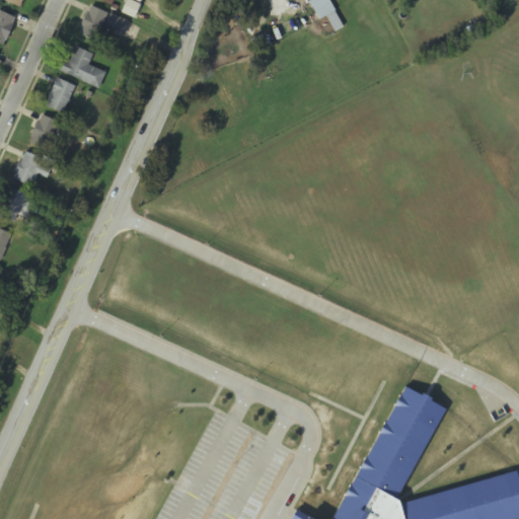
[(308,0),(319,22),(326,18),(335,33),(344,28),(328,0),(308,0)]
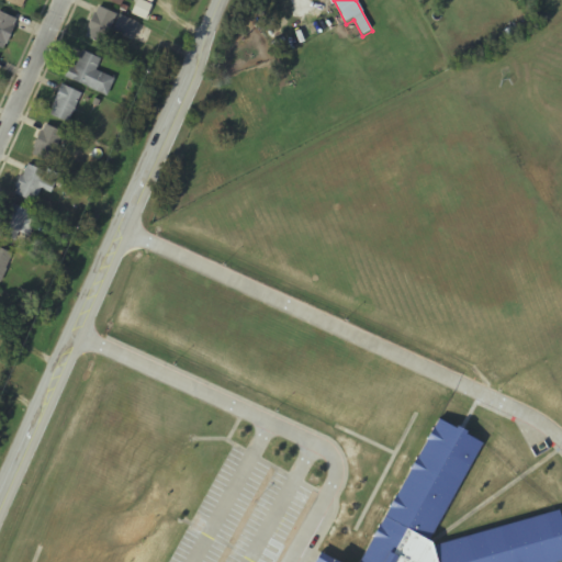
[(133,13),(145,20),(153,8),(141,1),(133,13)]
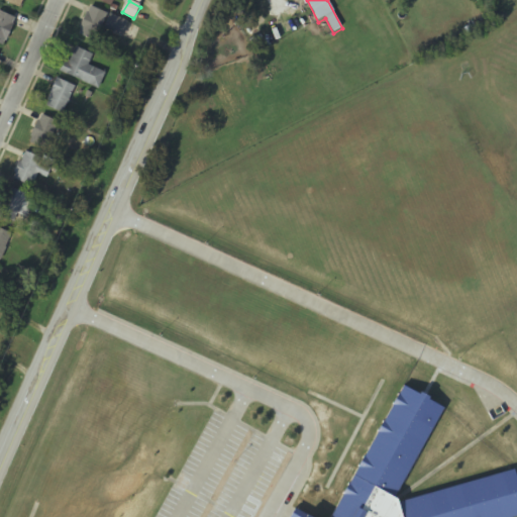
[(79,34),(97,42),(103,29),(122,37),(128,23),(91,6),(79,34)]
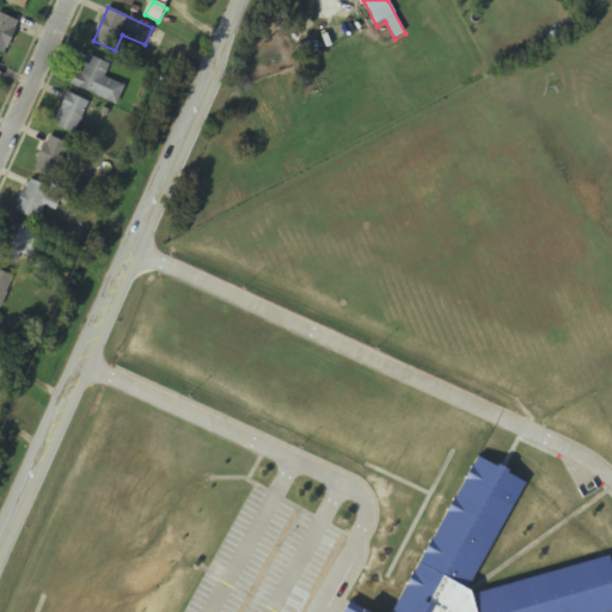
[(19,20),(0,13),(0,51),(7,55),(19,20)]
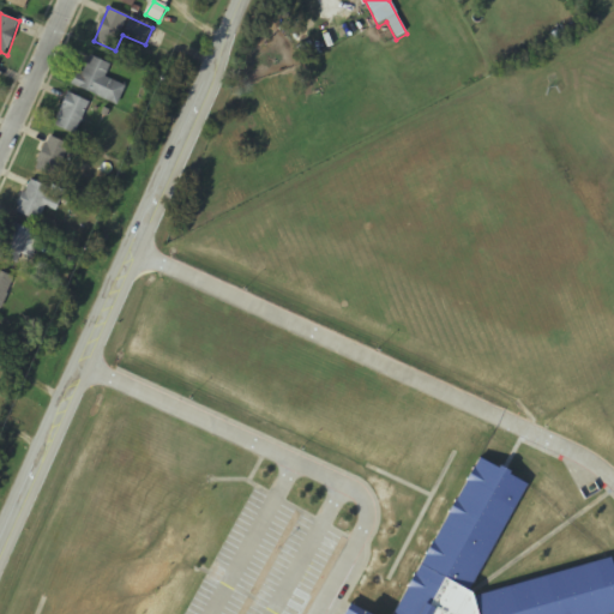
[(126,88),(106,79),(110,66),(86,55),(73,86),(118,106),(126,88)]
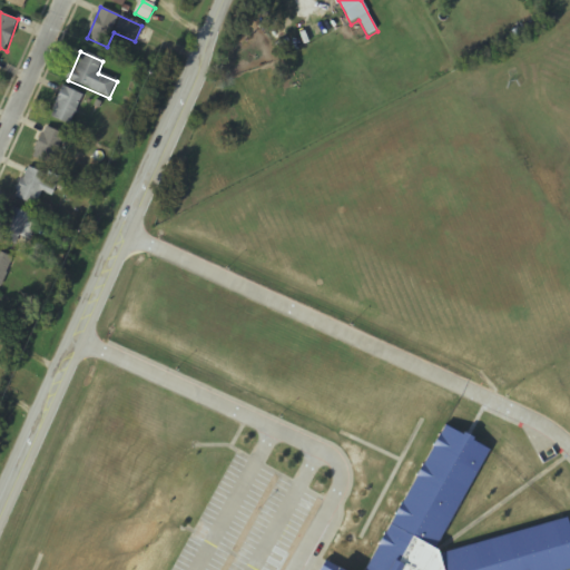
[(85,97),(64,87),(50,116),(70,126),(85,97)]
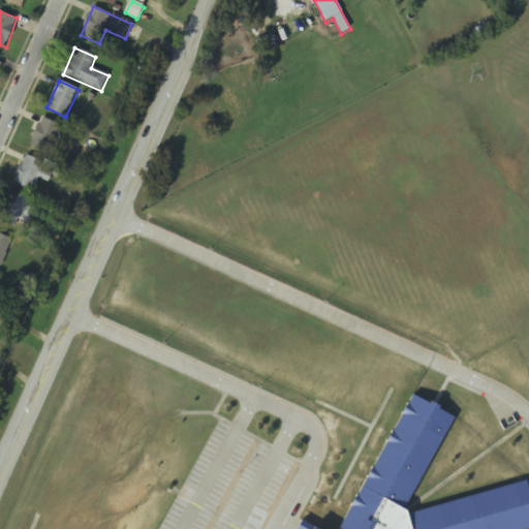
[(31,147),(49,154),(60,126),(42,119),(31,147)]
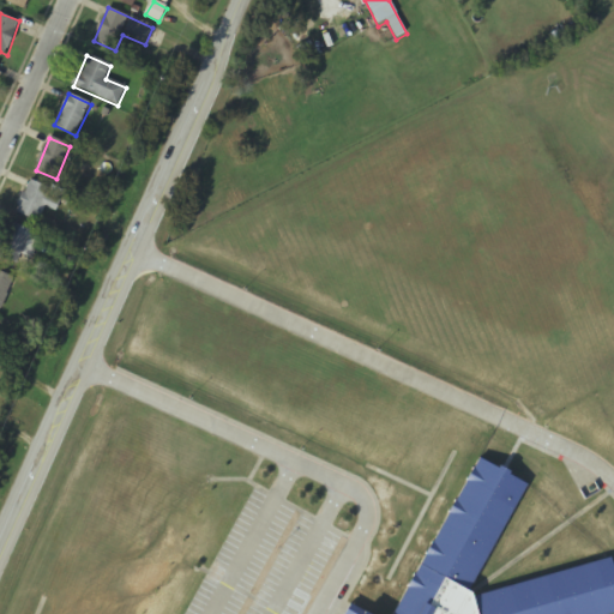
[(64,194),(30,180),(16,214),(38,223),(46,208),(56,212),(64,194)]
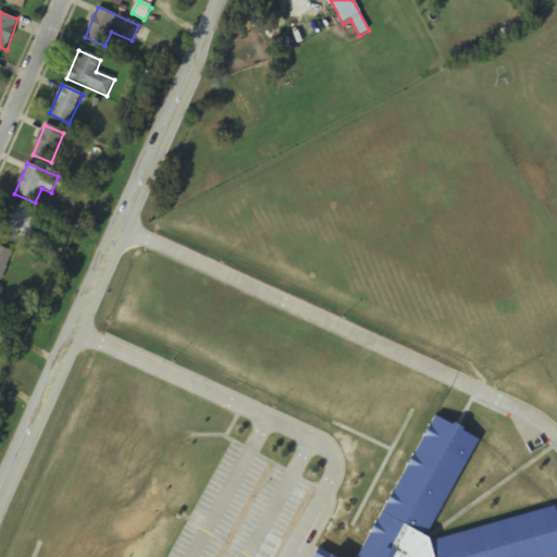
[(0,235),(26,238),(28,208),(3,205),(0,233),(0,235)]
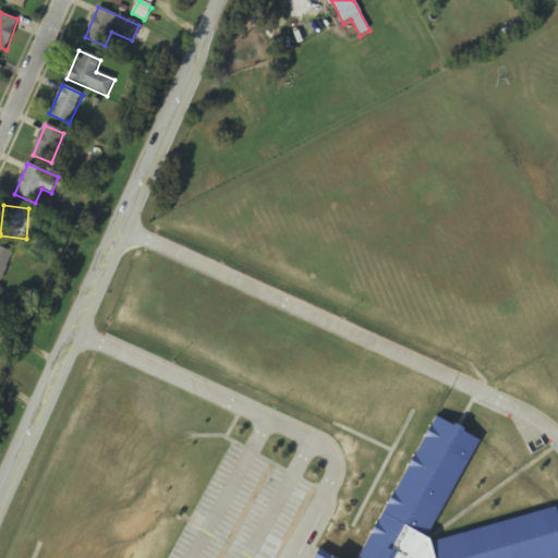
[(0,281),(1,282),(14,254),(0,247),(0,281)]
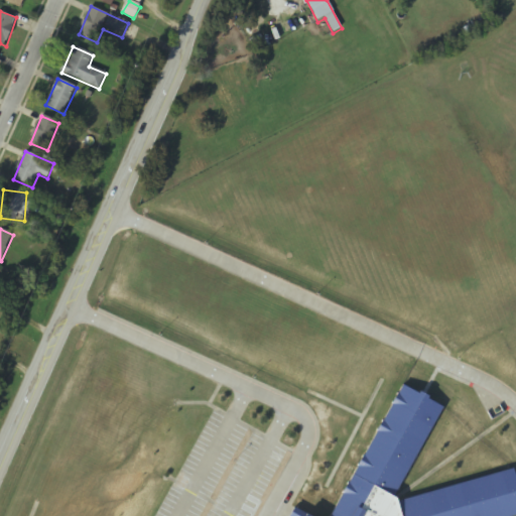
[(413,387),(343,515),(308,515),(305,514),(304,515),(515,515),(515,473),(405,504),(458,411),(413,387)]
